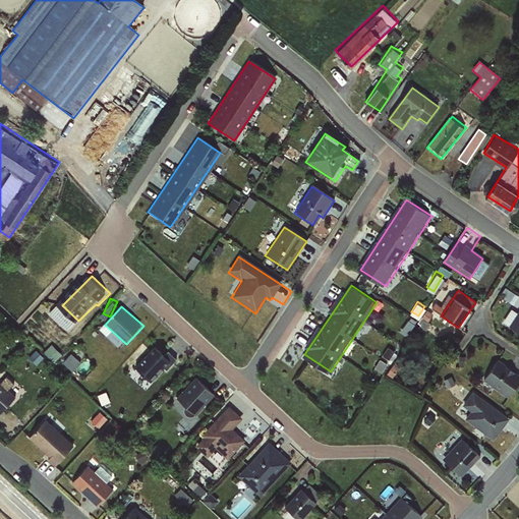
[(510,308),(502,323),(518,334),(518,307),(516,312),(510,308)]
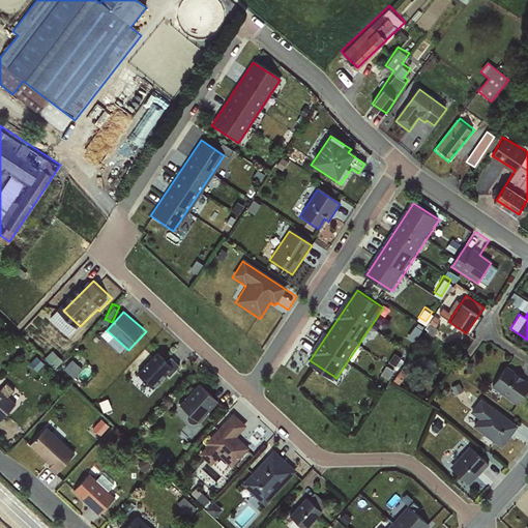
[(52,351),(44,359),(54,370),(62,361),(52,351)]
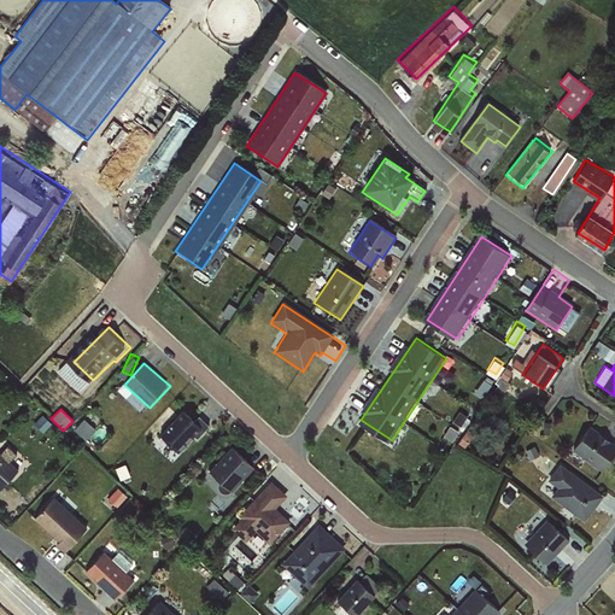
[(92,410),(82,420),(93,432),(103,422),(92,410)]
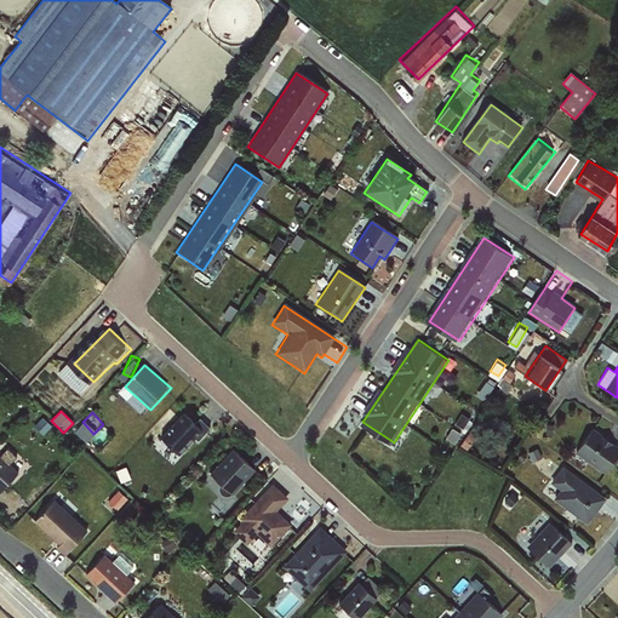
[(181,415),(159,439),(177,455),(199,430),(181,415)]
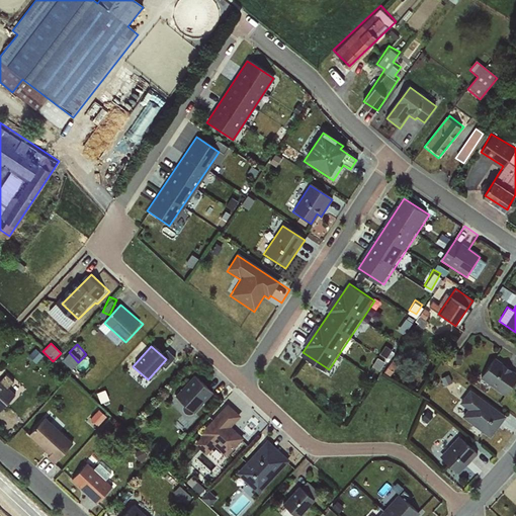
[(515,373),(493,358),(480,377),(505,396),(515,378),(515,373)]
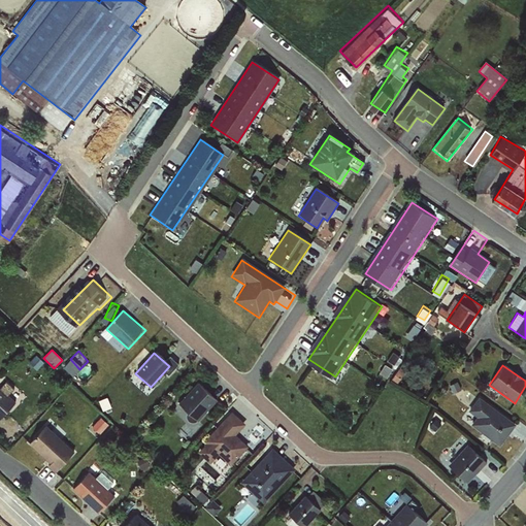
[(5,382),(0,387),(0,420),(22,397),(5,382)]
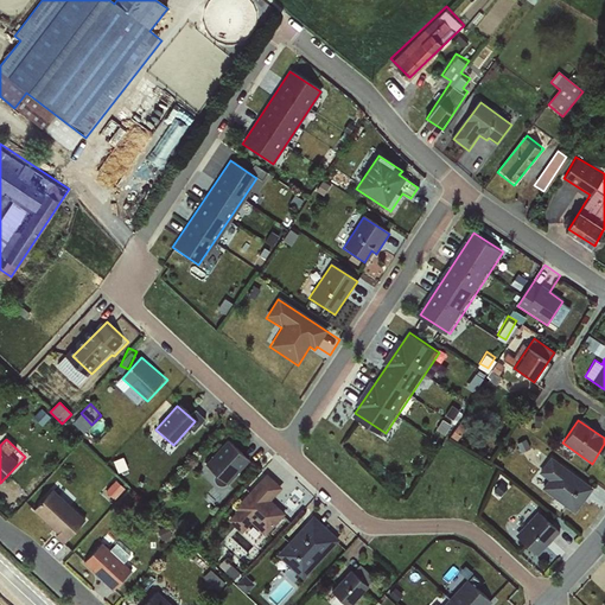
[(227,441),(205,465),(228,485),(248,462),(227,441)]
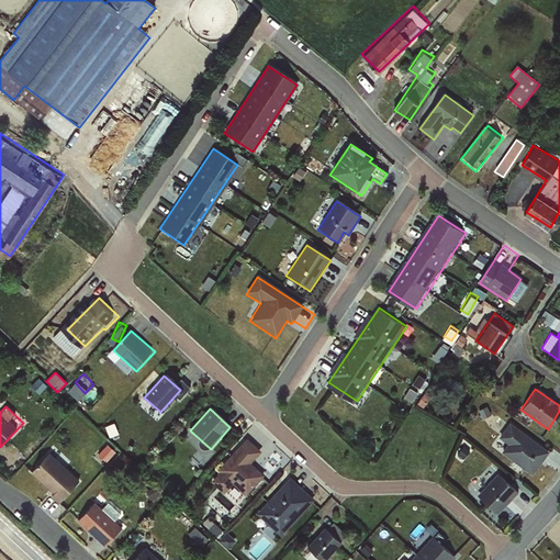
[(115,423),(105,427),(110,438),(120,435),(115,423)]
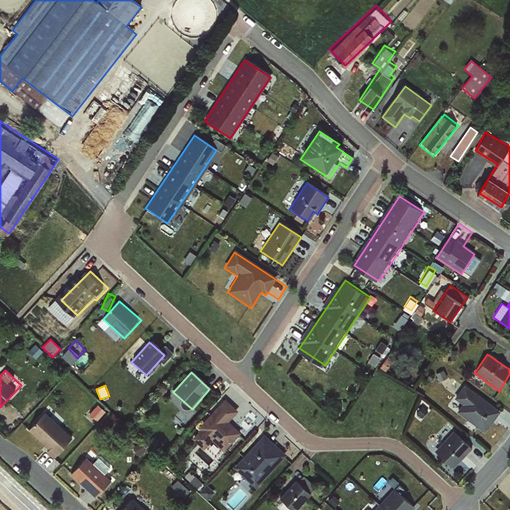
[(462,385),(453,399),(461,404),(455,412),(485,432),(500,410),(462,385)]
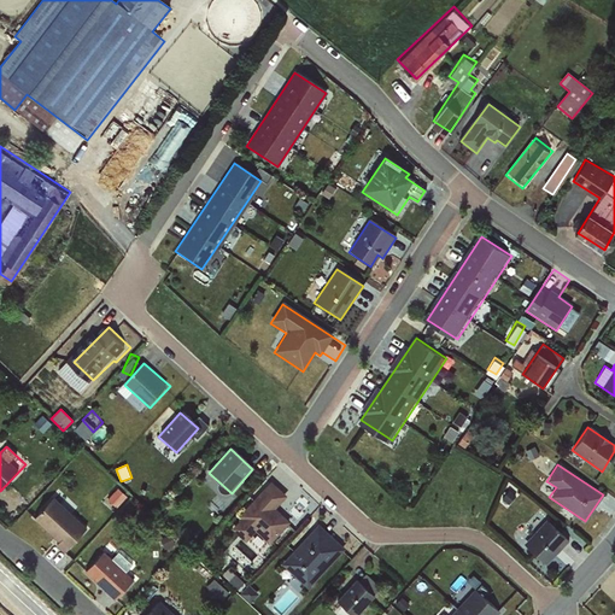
[(270,482),(238,516),(241,519),(230,529),(245,543),(255,532),(268,544),(290,522),(276,510),(287,498),(270,482)]
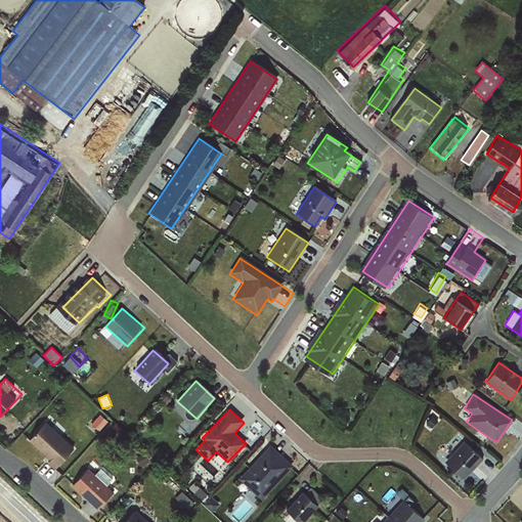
[(99,416),(90,425),(98,432),(107,423),(99,416)]
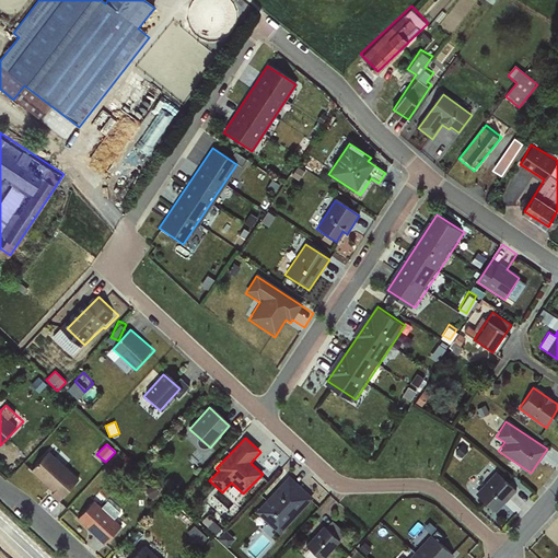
[(56,445),(33,472),(56,492),(54,496),(61,502),(81,480),(68,468),(73,462),(56,445)]
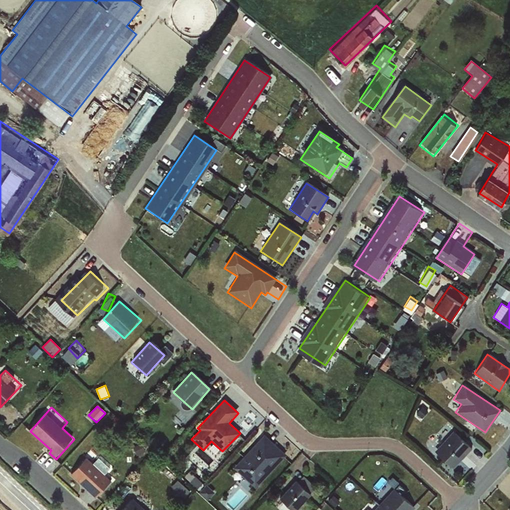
[(453,431),(435,451),(455,468),(472,448),(453,431)]
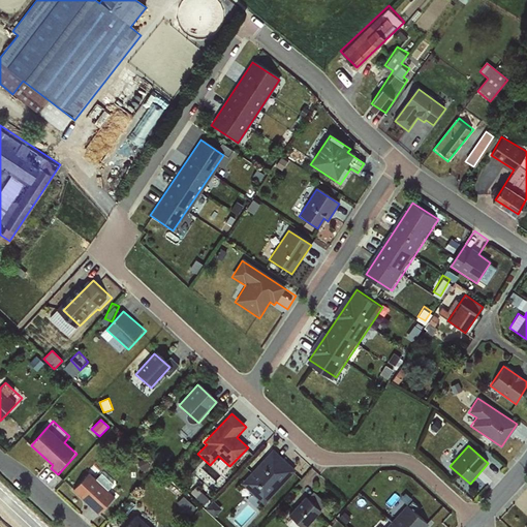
[(273,448),(240,484),(262,505),(296,470),(273,448)]
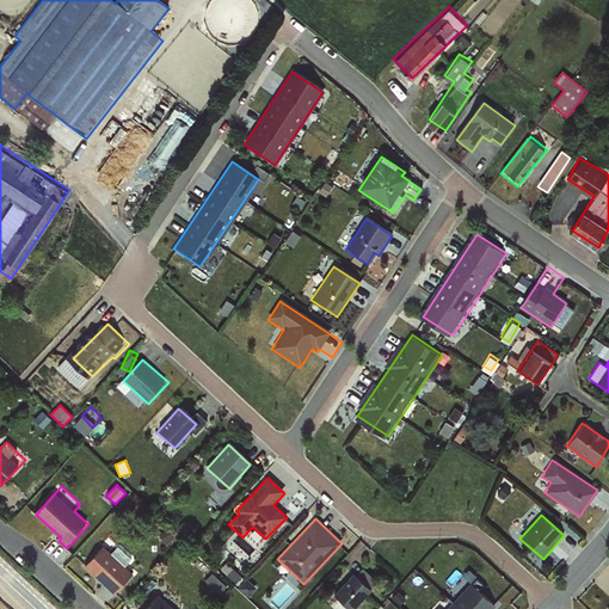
[(184,522),(178,528),(186,537),(194,530),(184,522)]
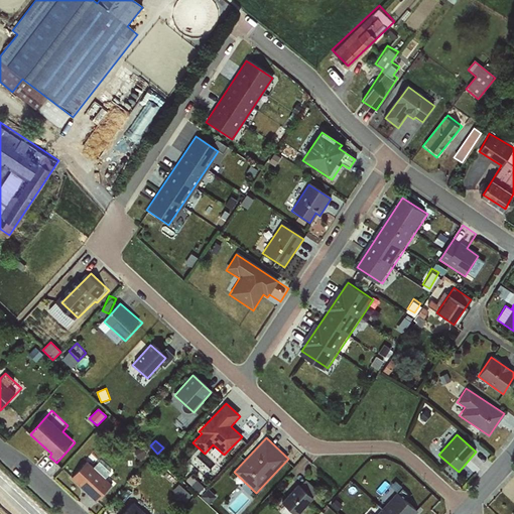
[(141,447),(133,452),(137,460),(145,457),(141,447)]
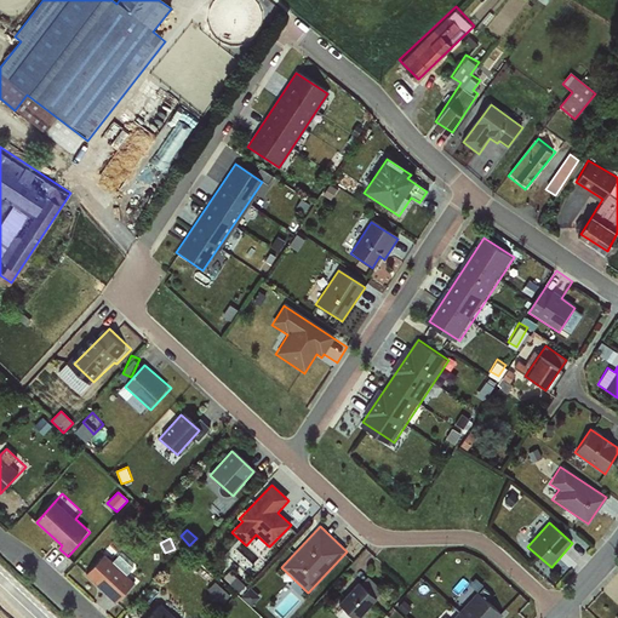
[(102,555),(84,576),(118,606),(139,582),(130,573),(133,568),(109,545),(101,554),(102,555)]
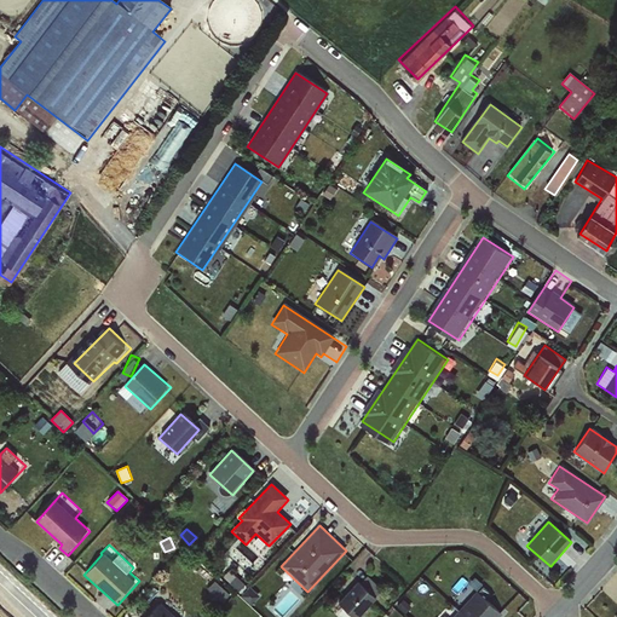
[(220,598),(229,590),(217,576),(208,582),(220,598)]
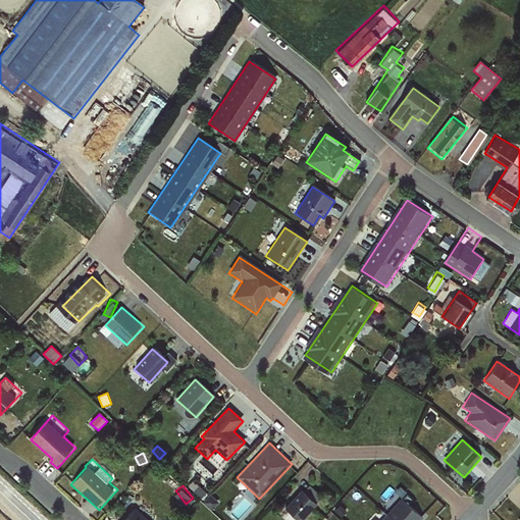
[(198,486),(192,492),(200,499),(205,494),(198,486)]
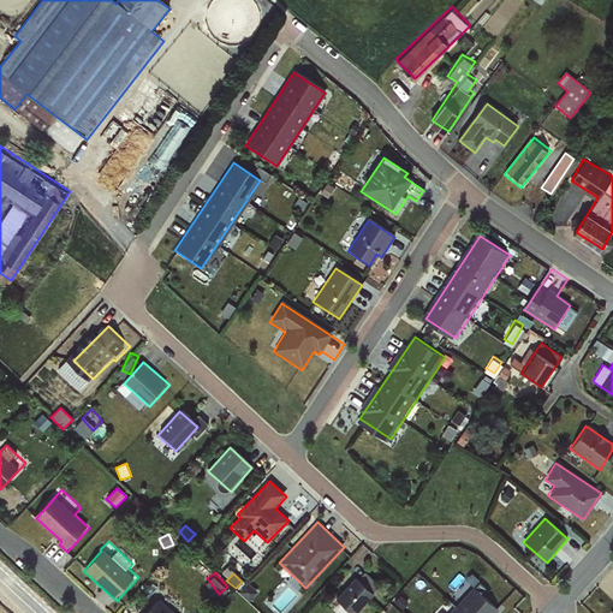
[(355,577),(337,597),(353,612),(355,612),(373,594),(355,577)]
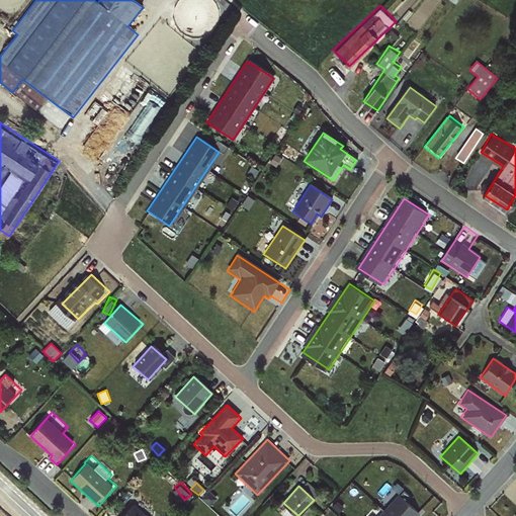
[(207,493),(202,499),(208,505),(215,499),(207,493)]
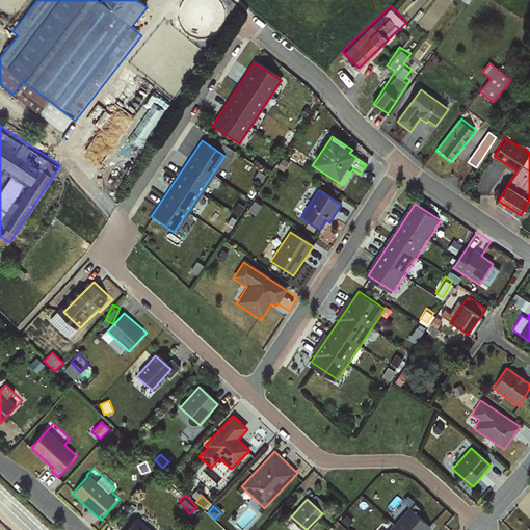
[(409,508),(388,529),(427,529),(430,528),(409,508)]
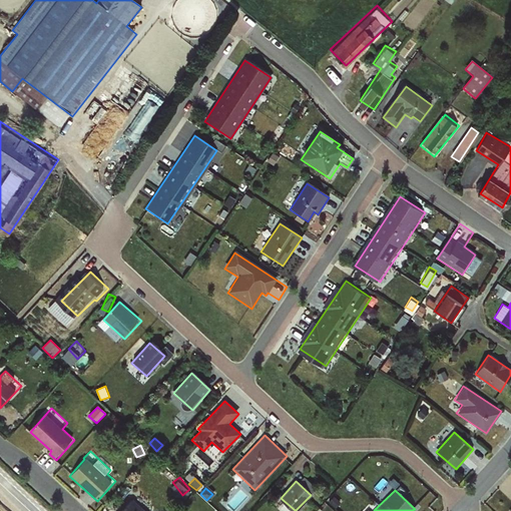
[(144,510),(131,500),(120,510),(144,510)]
